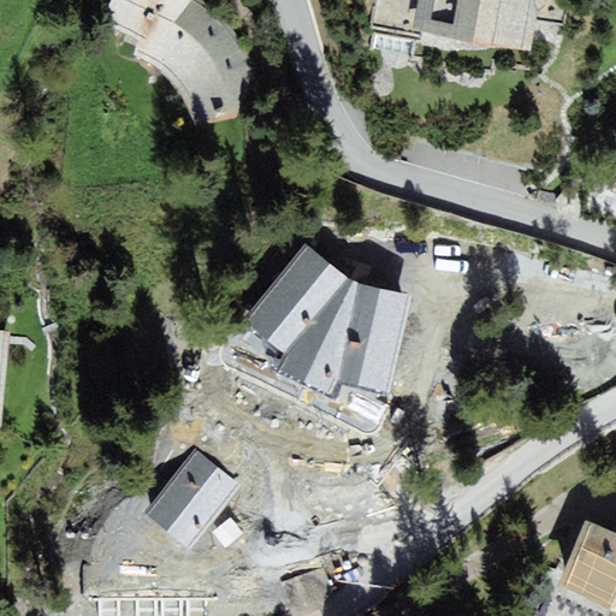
[(195,0),(120,0),(119,6),(160,30),(152,48),(166,55),(187,72),(202,93),(215,113),(261,83),(246,52),(226,30),(212,15),(194,3),(195,0)]
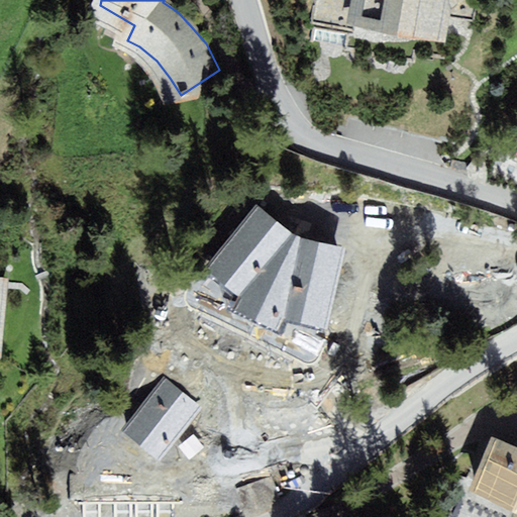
[(451,15),(475,20),(478,0),(350,0),(346,24),(446,42),(451,15)]
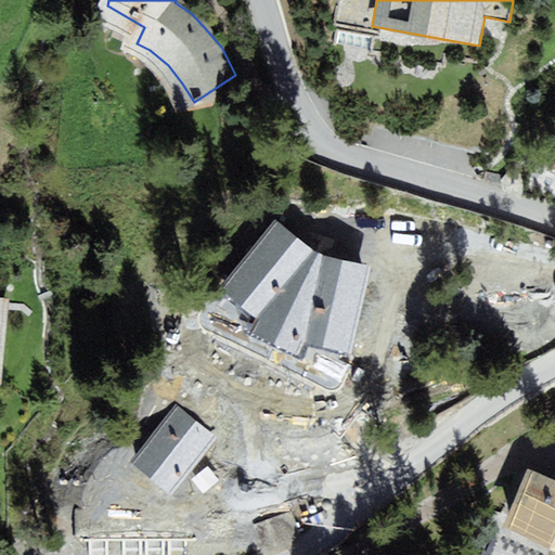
[(322,236),(292,301),(388,346),(418,282),(322,236)]
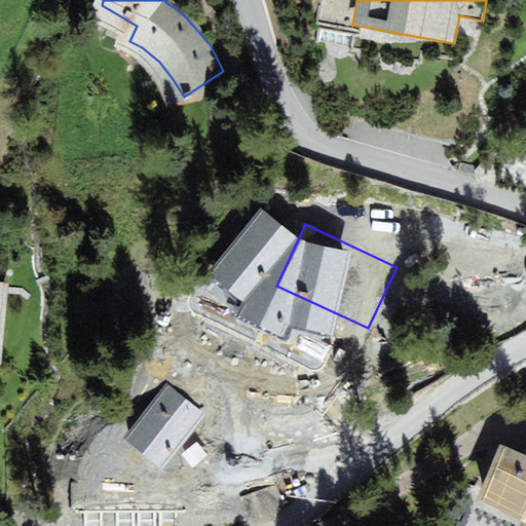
[(0,365),(2,364),(9,284),(0,283),(0,365)]
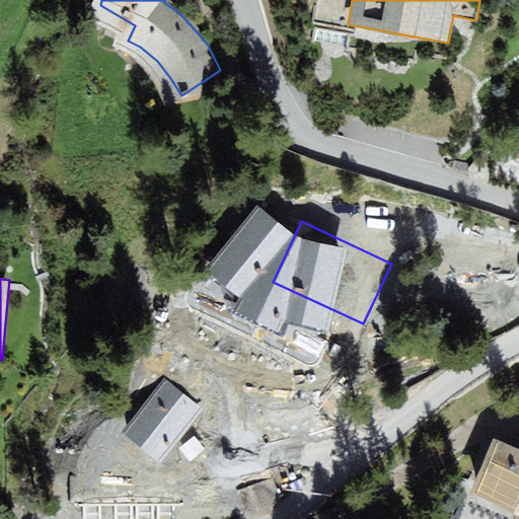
[(518,518),(518,438),(518,439),(516,446),(494,437),(469,496),(516,515),(514,518),(518,518)]
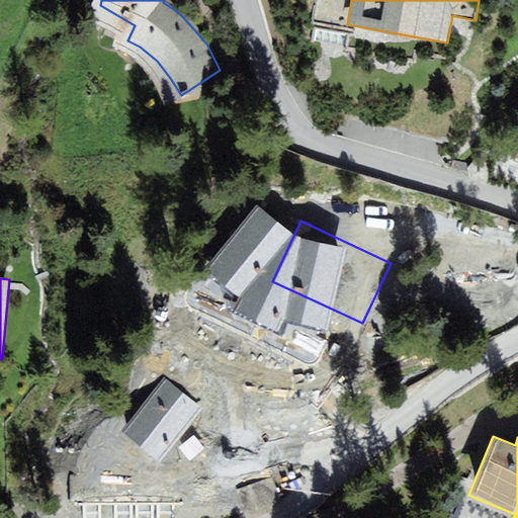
[(245,517),(251,517),(276,508),(258,464),(229,477),(245,517)]
